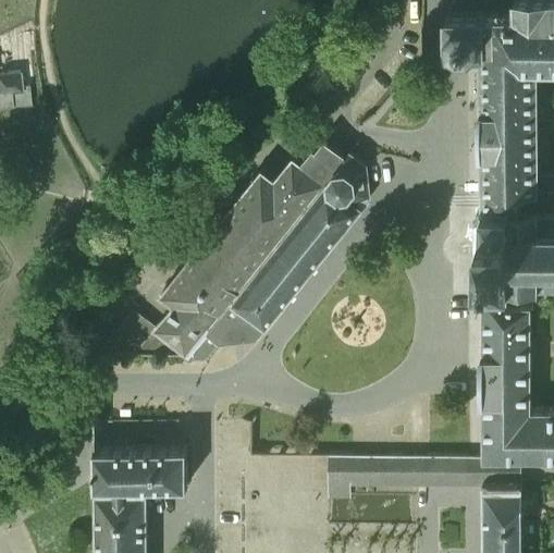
[(553,0),(452,0),(445,14),(444,14),(445,49),(442,49),(442,52),(479,53),(480,109),(479,109),(479,152),(480,152),(481,212),(479,212),(479,233),(478,233),(478,250),(478,272),(479,272),(479,293),(480,293),(480,354),(479,354),(479,400),(481,400),(481,456),(522,456),(553,457),(553,0)]
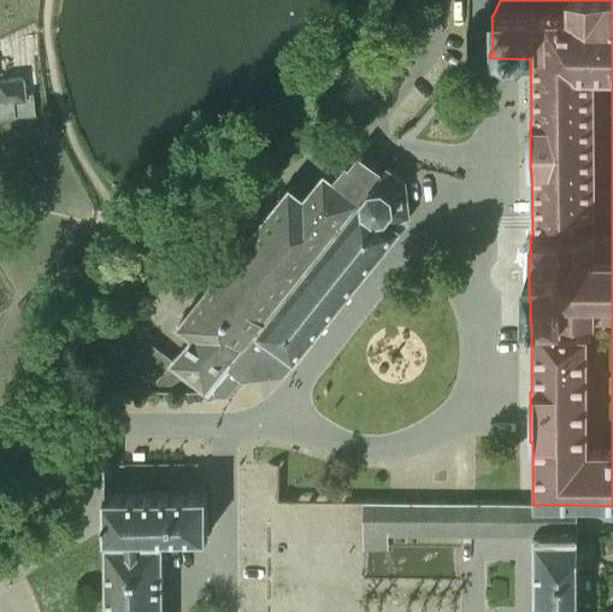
[(0,122),(30,119),(28,98),(21,98),(18,82),(0,84),(0,122)]
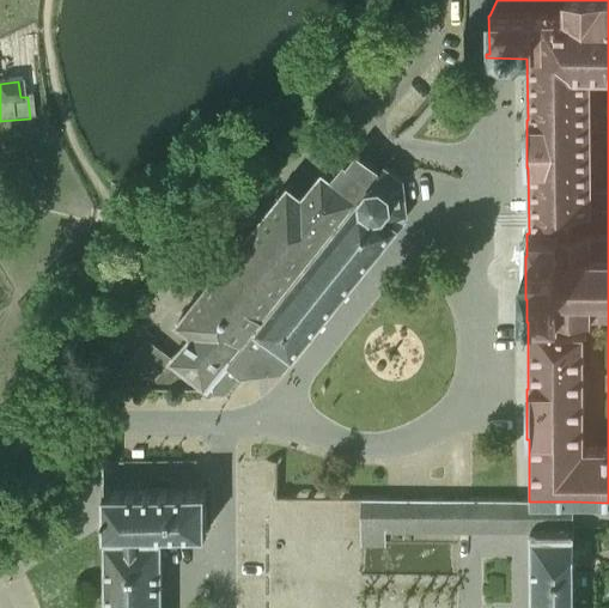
[(144,342),(103,393),(102,393),(102,394),(136,394),(168,395),(223,395),(238,376),(278,371),(287,360),(288,362),(393,232),(394,232),(402,222),(401,222),(403,219),(399,184),(383,171),(389,163),(390,163),(390,160),(382,158),(371,171),(354,157),(343,170),(341,168),(329,183),(320,175),(299,200),(285,189),(175,326),(189,336),(169,363),(144,342)]
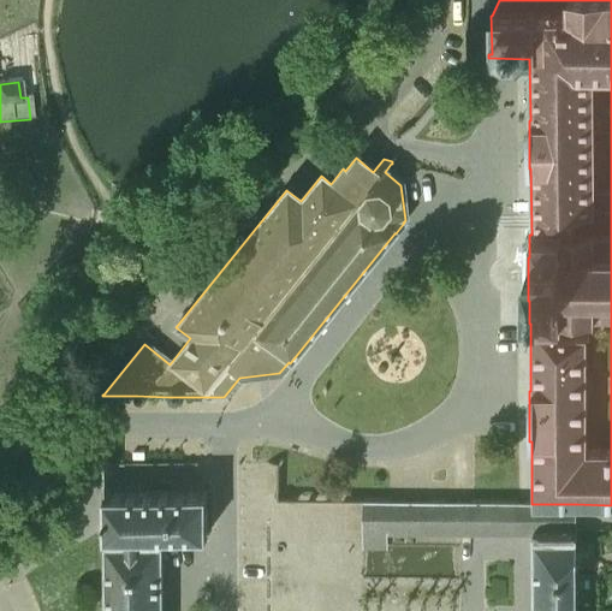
[(159,610),(159,555),(159,539),(203,539),(203,496),(105,497),(105,493),(102,493),(101,493),(101,494),(101,535),(101,610),(159,610)]
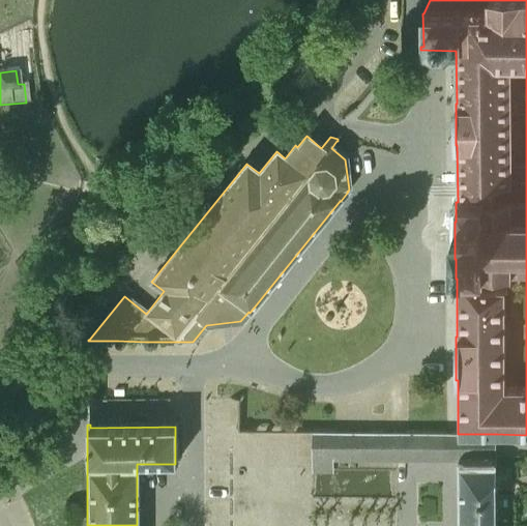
[(496,525),(497,434),(458,434),(333,433),(310,433),(309,478),(335,478),(335,462),(458,462),(457,525),(496,525)]
